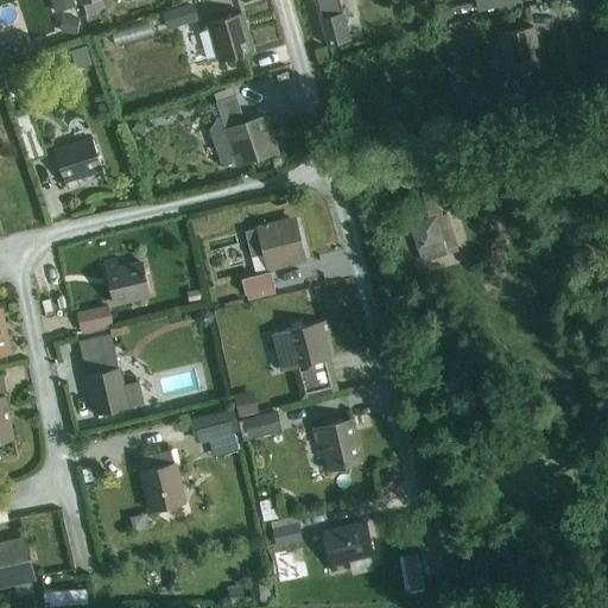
[(73,0),(51,0),(56,13),(75,6),(73,0)]
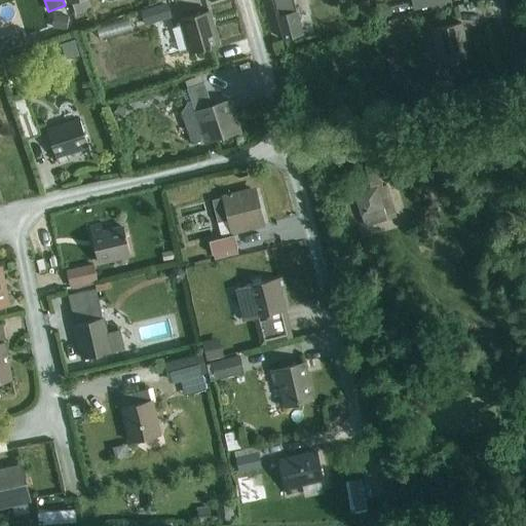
[(88,0),(69,0),(75,15),(92,9),(88,0)]
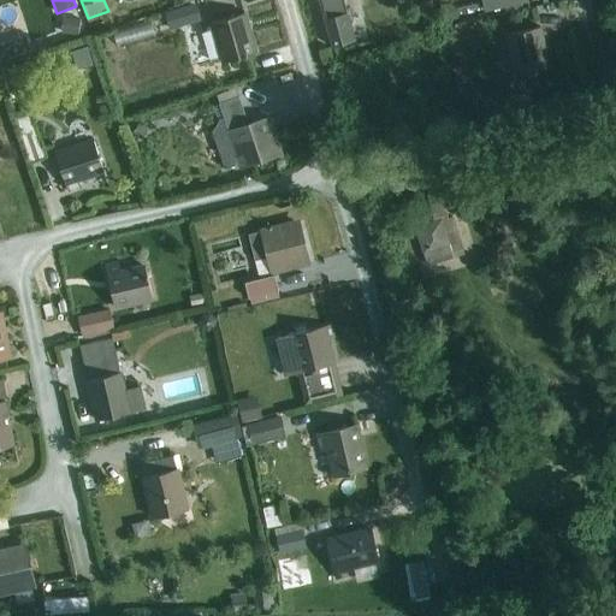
[(344,0),(319,0),(332,48),(357,41),(344,0)]
